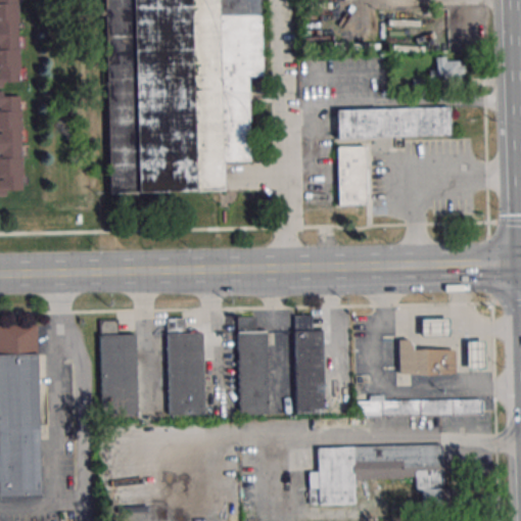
[(19,0),(21,79),(5,79),(5,85),(0,85),(0,68),(1,68),(1,66),(0,66),(0,45),(1,45),(0,43),(0,0),(19,0)]
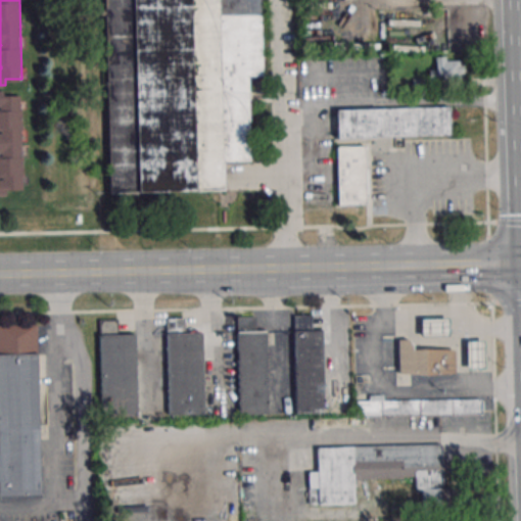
[(106,0),(109,190),(227,188),(226,159),(251,158),(250,74),(263,74),(261,0),(106,0)]
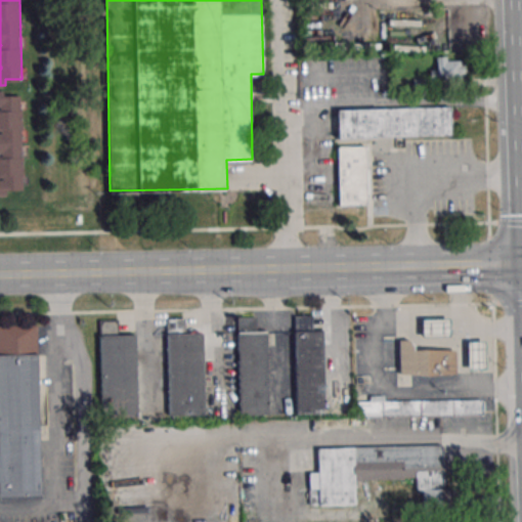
[(450,13),(450,49),(470,49),(470,13),(450,13)]
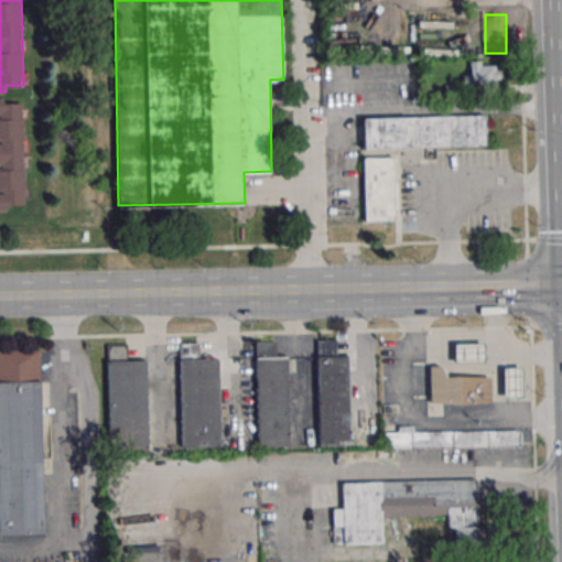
[(465,72),(465,82),(503,82),(503,60),(471,60),(471,72),(465,72)]
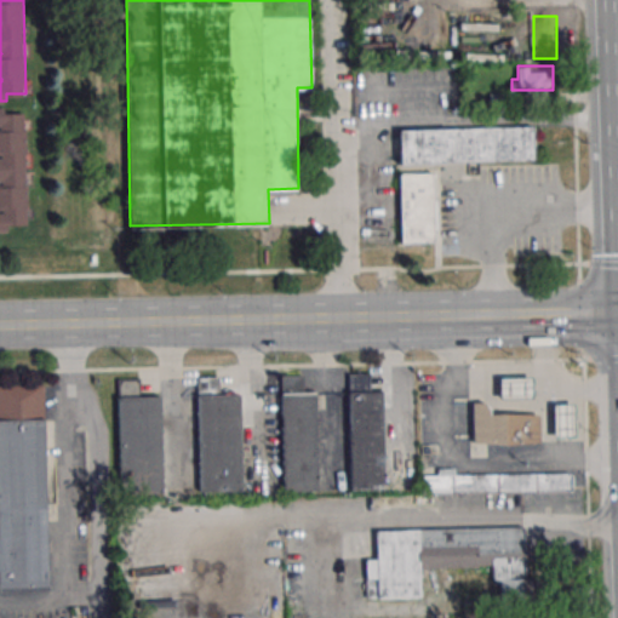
[(0,106),(6,106),(6,112),(26,112),(29,221),(9,221),(9,228),(0,228),(0,209),(4,209),(4,206),(0,206),(0,181),(4,181),(4,178),(0,178),(0,155),(3,155),(3,153),(0,153),(0,127),(3,127),(3,125),(0,125),(0,106)]
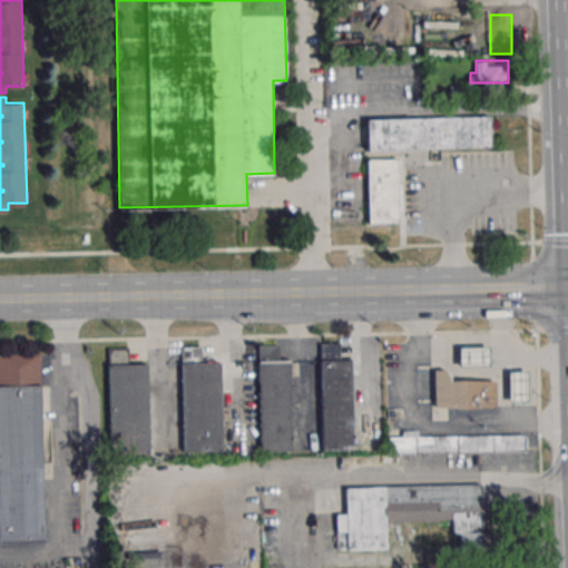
[(373,152),(418,150),(418,148),(493,146),(492,116),(418,118),(418,120),(372,121),(373,152)]
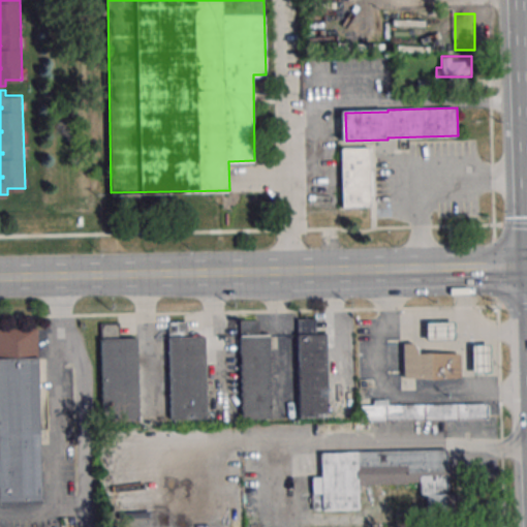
[(373,208),(372,149),(344,149),(344,208),(373,208)]
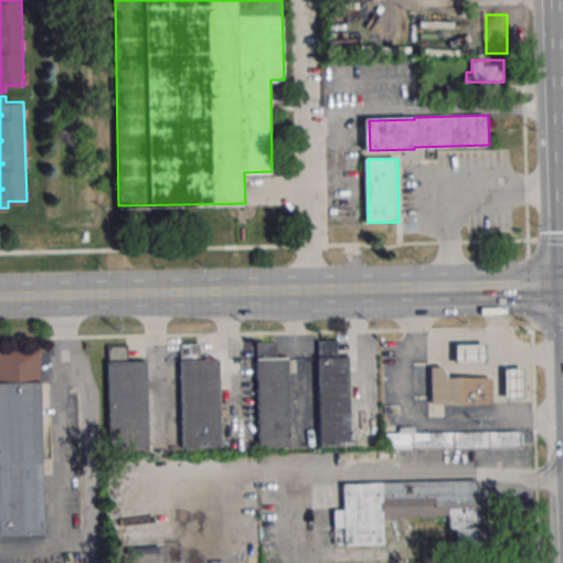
[(457,363),(489,363),(489,343),(457,344),(457,363)]
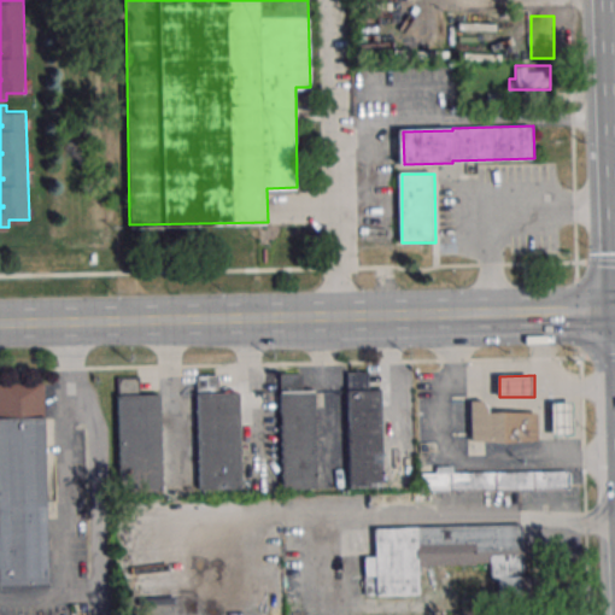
[(0,584),(48,584),(46,381),(0,381),(0,584)]
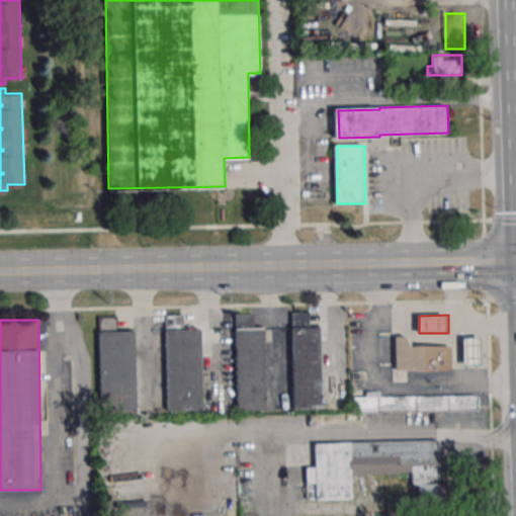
[(291,326),(320,325),(322,406),(293,407),(291,326)]
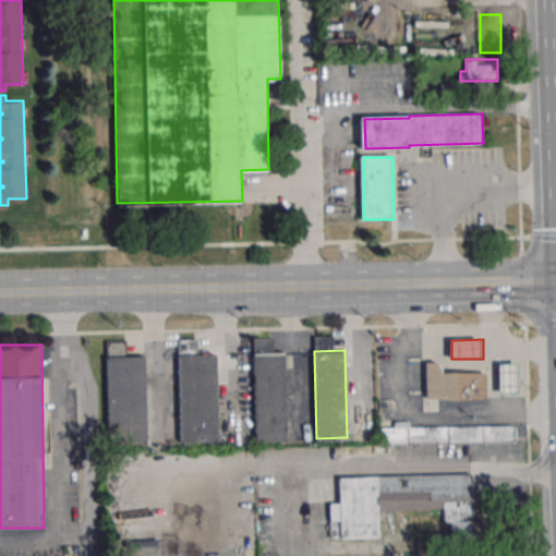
[(254,352),(285,352),(287,439),(256,439),(254,352)]
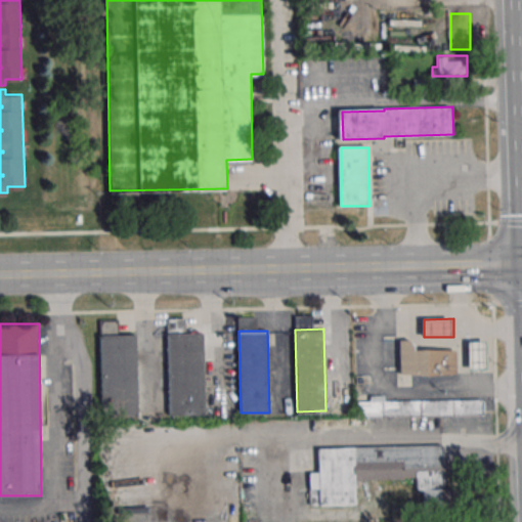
[(168,333),(204,332),(206,412),(170,414),(168,333)]
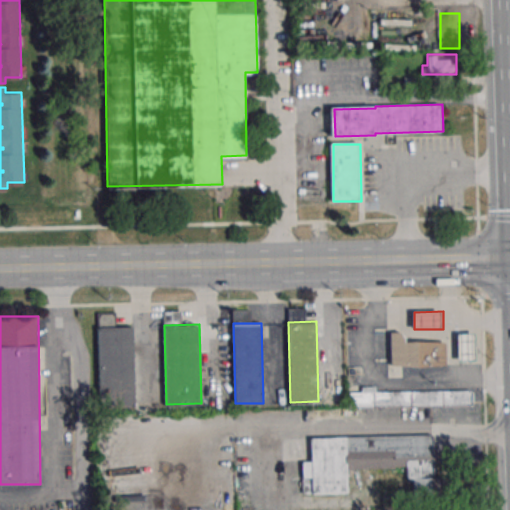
[(98,326),(133,325),(135,405),(101,406),(98,326)]
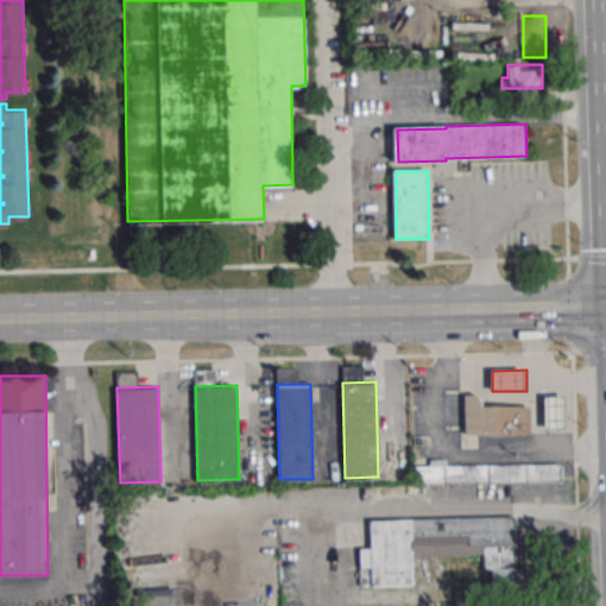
[(531,433),(531,406),(484,406),(484,402),(484,399),(483,398),(480,397),(478,396),(466,396),(466,434),(499,437),(531,433)]
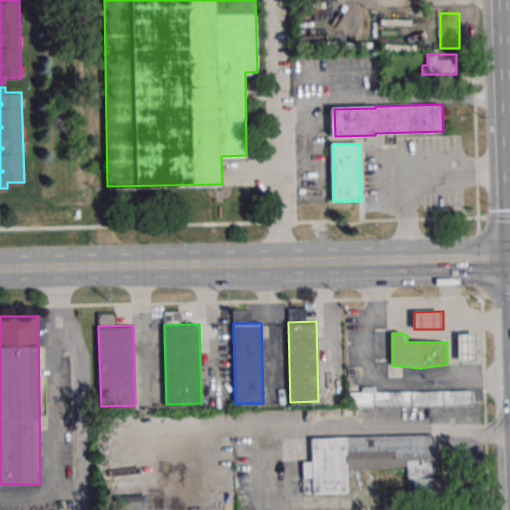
[(460,361),(478,361),(477,333),(459,333),(460,361)]
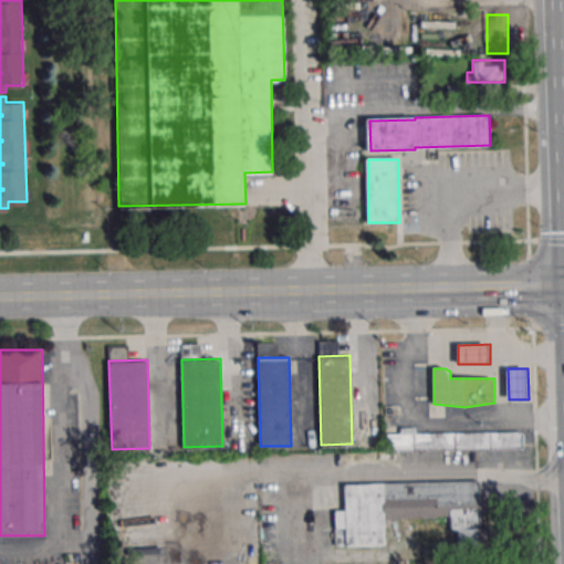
[(524,429),(399,429),(399,430),(387,430),(387,448),(524,447),(524,429)]
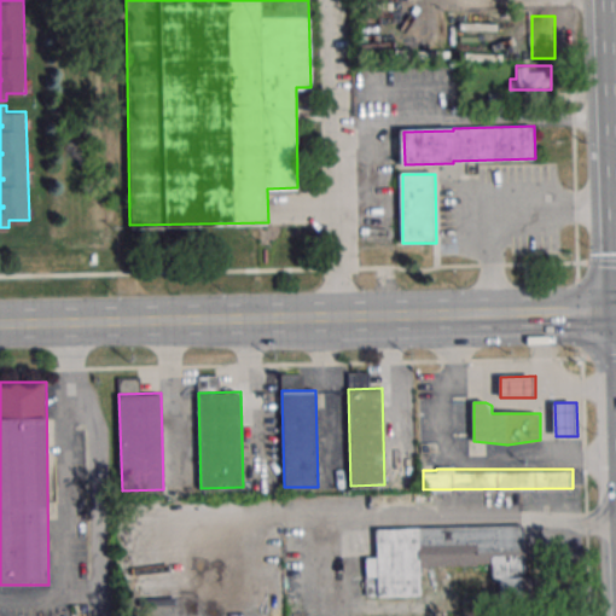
[(377,526),(377,555),(366,556),(367,594),(422,593),(422,564),(492,564),(492,577),(499,577),(499,594),(527,594),(526,523),(377,526)]
